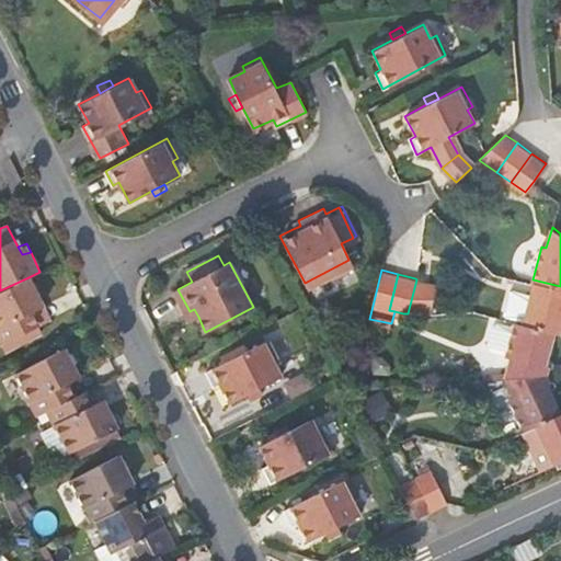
[(27,304),(39,297),(31,276),(0,290),(0,338),(3,344),(15,338),(39,325),(27,304)]
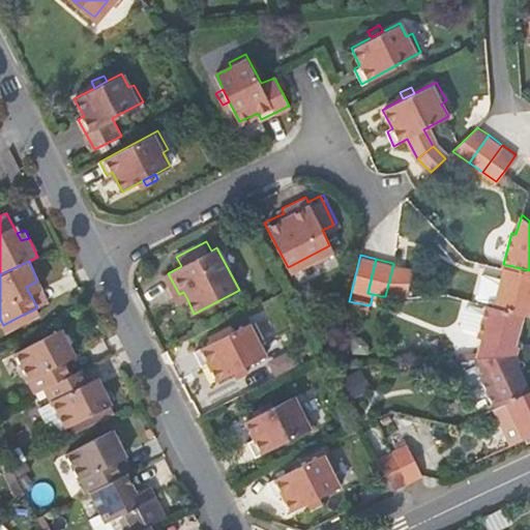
[(529,270),(503,264),(500,280),(480,274),(474,299),(488,302),(494,304),(524,313),(529,314),(529,311),(529,270)]
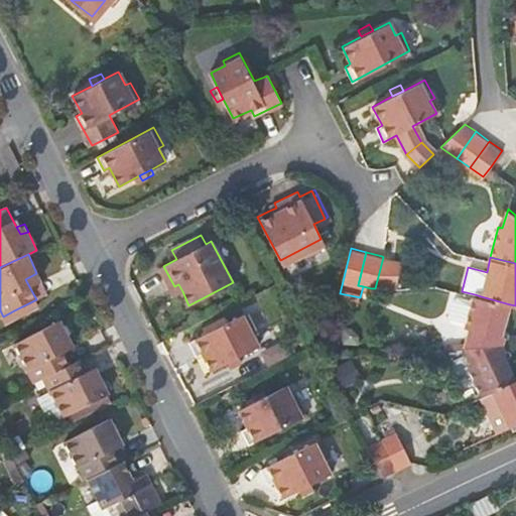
[(46,293),(36,273),(25,279),(36,299),(46,293)]
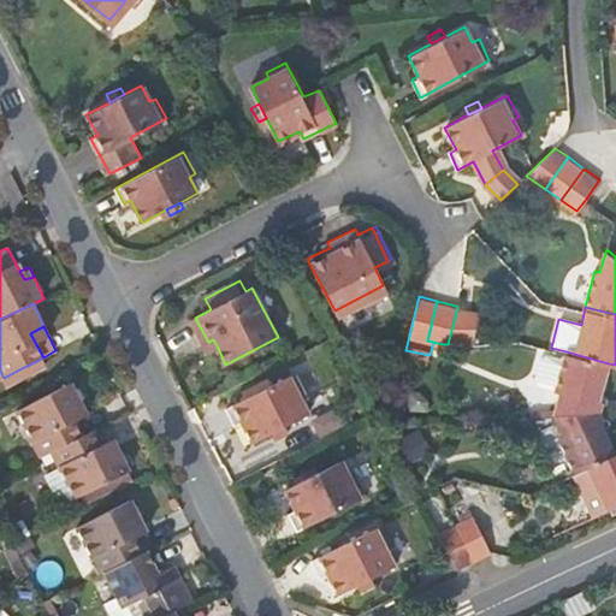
[(603,388),(609,363),(574,354),(567,351),(551,348),(550,347),(544,351),(539,368),(542,377),(560,380),(557,390),(563,395),(558,413),(600,409),(603,401),(599,400),(603,388)]
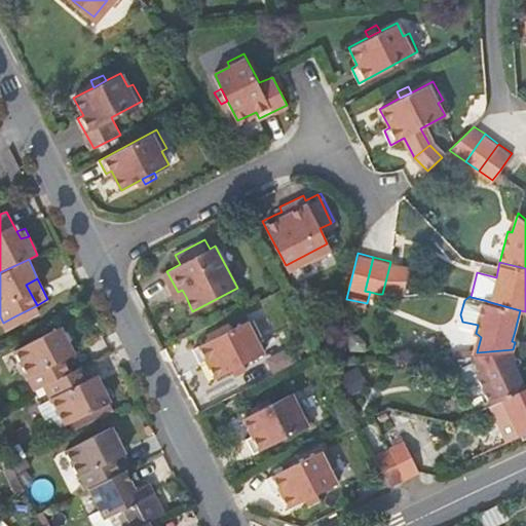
[(39,312),(37,305),(14,316),(19,323),(39,312)]
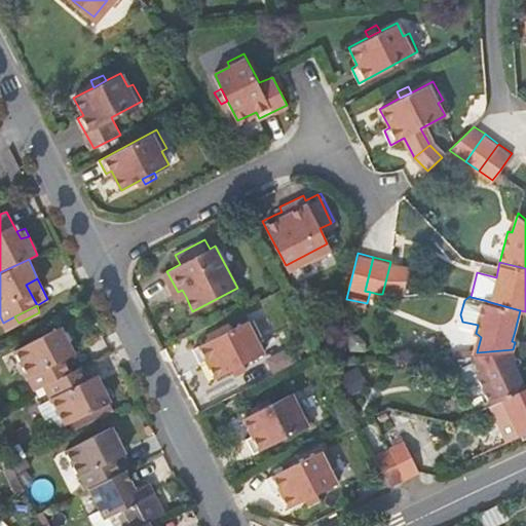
[(236,366),(249,360),(263,351),(257,339),(262,336),(253,317),(193,347),(200,362),(207,359),(216,376),(236,366)]
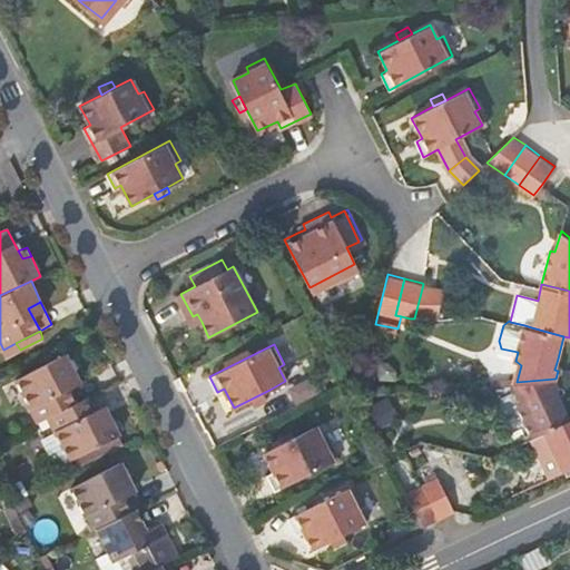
[(65,379),(75,373),(64,352),(16,377),(38,422),(49,416),(77,402),(68,386),(65,379)]
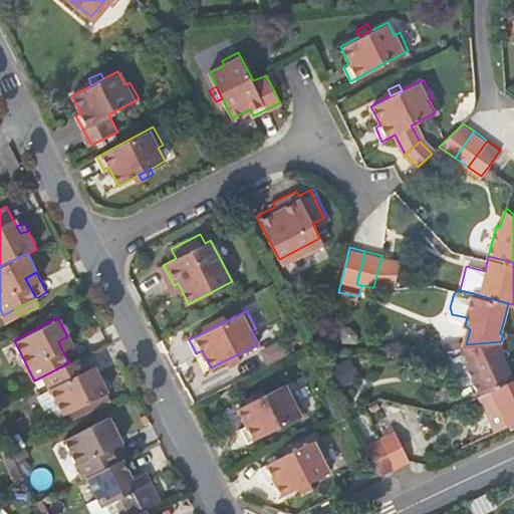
[(71,343),(67,336),(58,341),(61,348),(71,343)]
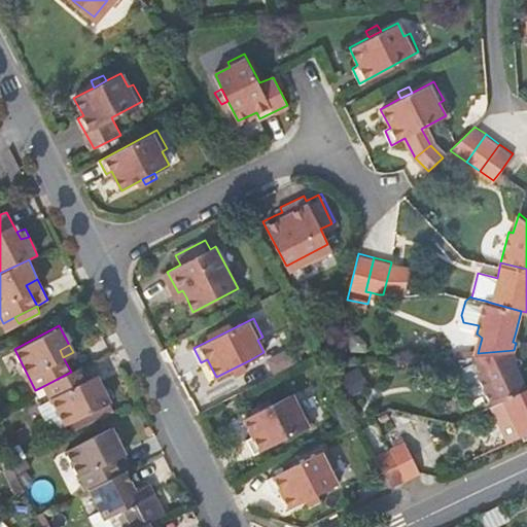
[(481,374),(495,402),(503,399),(526,388),(519,371),(515,360),(517,358),(514,350),(478,353),(485,371),(481,374)]
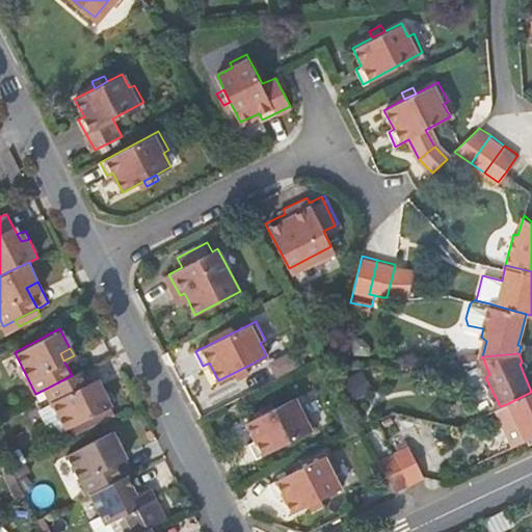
[(254,369),(251,364),(239,370),(242,375),(254,369)]
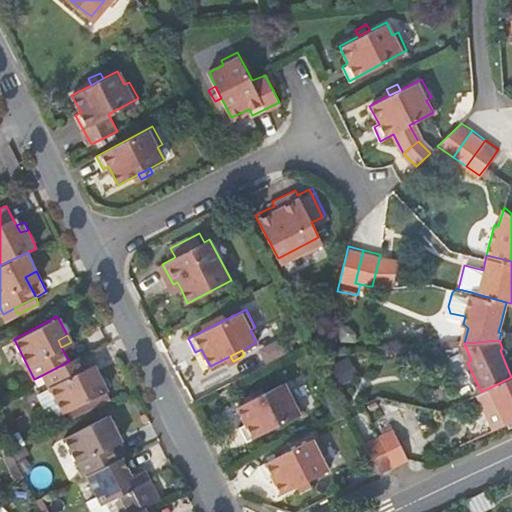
[(88,377),(84,369),(77,357),(69,361),(44,374),(65,415),(109,391),(99,371),(88,377)]
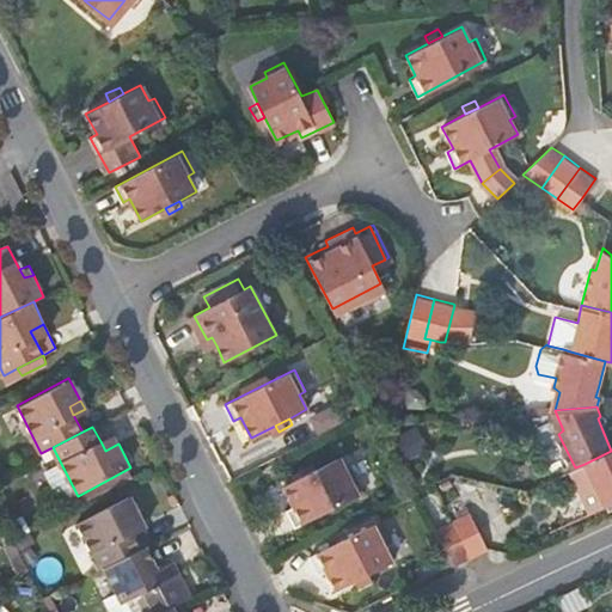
[(114,435),(101,441),(105,451),(118,444),(114,435)]
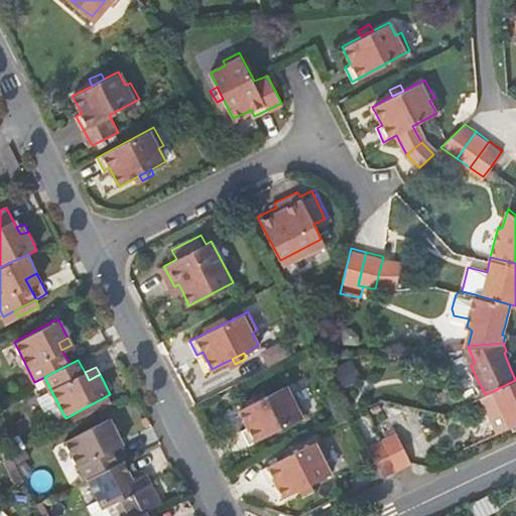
[(493,391),(509,425),(515,421),(515,380),(493,391)]
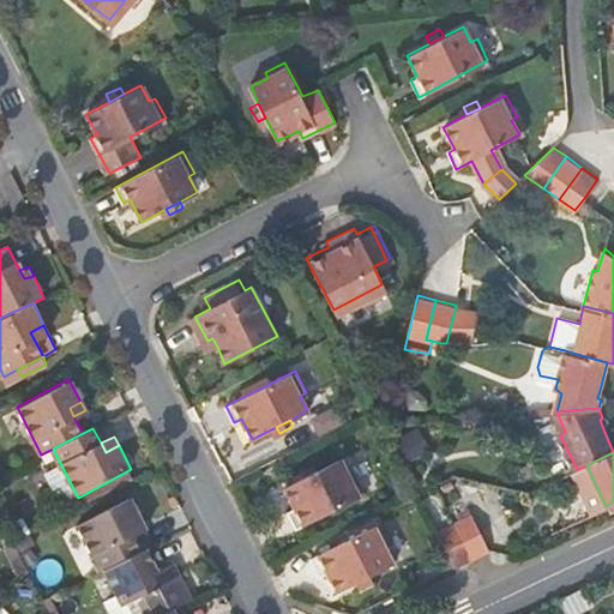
[(323,469),(309,476),(284,488),(294,509),(286,513),(293,530),(365,493),(354,474),(348,476),(341,461),(323,469)]
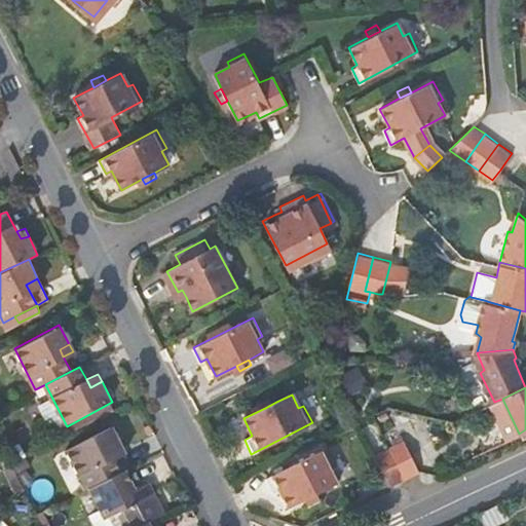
[(262,401),(265,408),(276,402),(272,396),(262,401)]
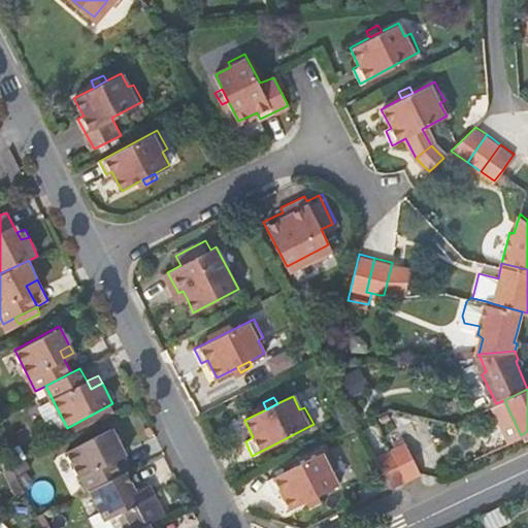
[(65,451),(87,491),(90,490),(120,474),(113,462),(110,455),(121,450),(109,428),(65,451)]
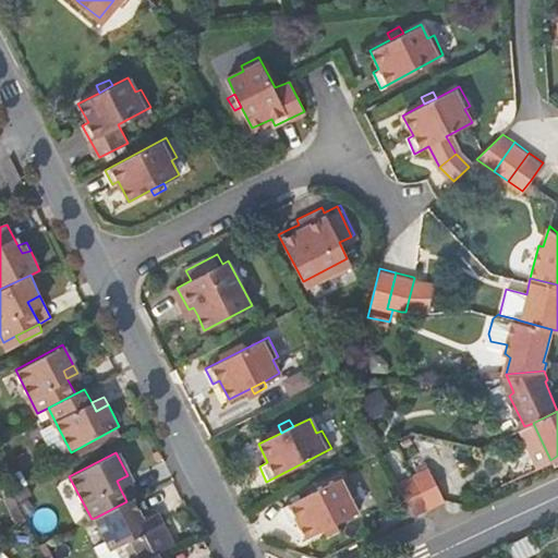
[(433,504),(434,504),(443,499),(427,468),(414,474),(429,505),(433,504)]
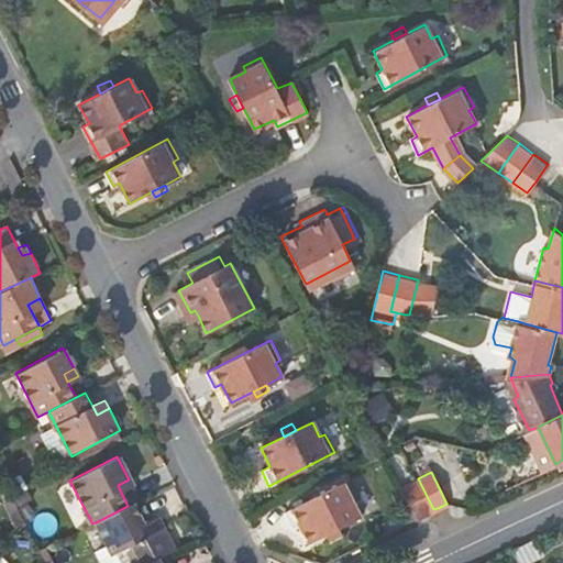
[(418,478),(401,486),(417,517),(433,509),(418,478)]
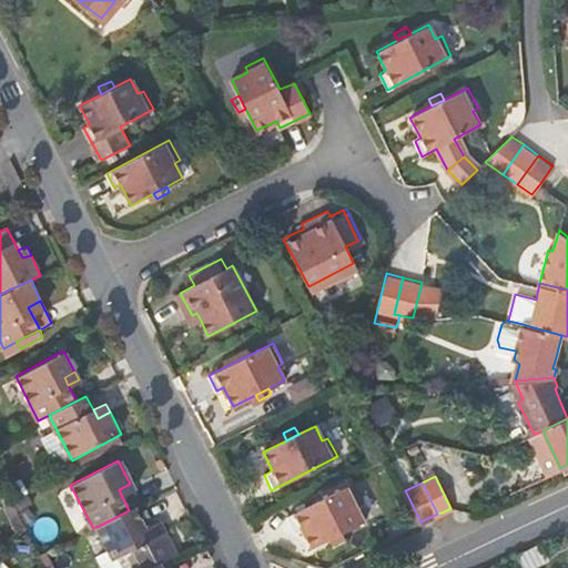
[(134,492),(130,484),(119,489),(122,497),(134,492)]
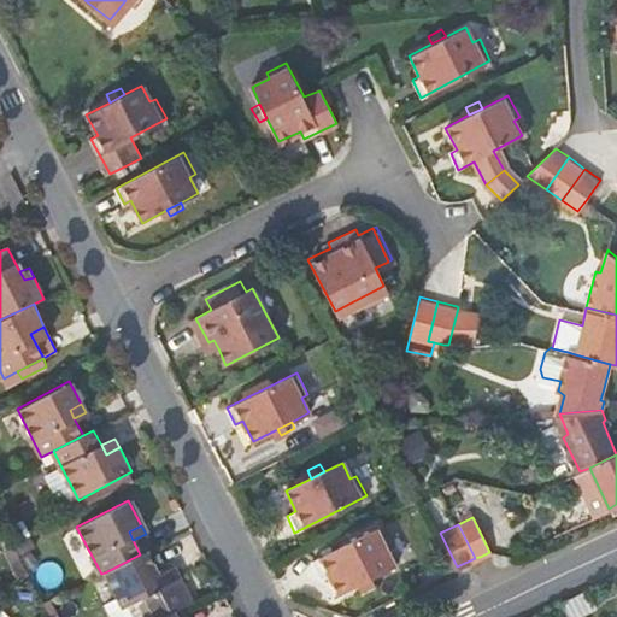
[(336,594),(360,581),(375,574),(393,564),(386,550),(392,546),(381,526),(310,562),(317,579),(327,574),(336,594)]
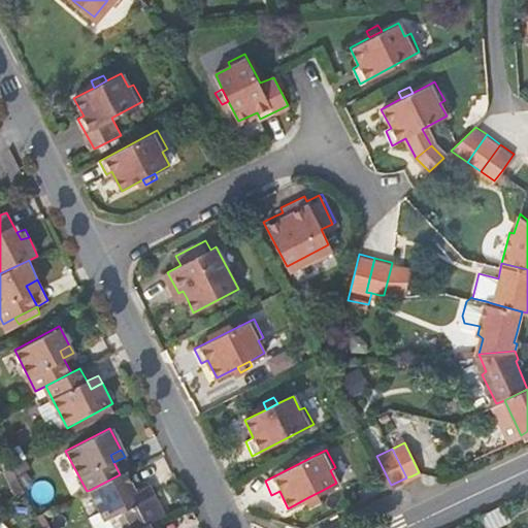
[(136,490),(126,471),(120,474),(90,490),(101,512),(87,519),(91,527),(136,527),(146,523),(164,514),(149,485),(136,490)]
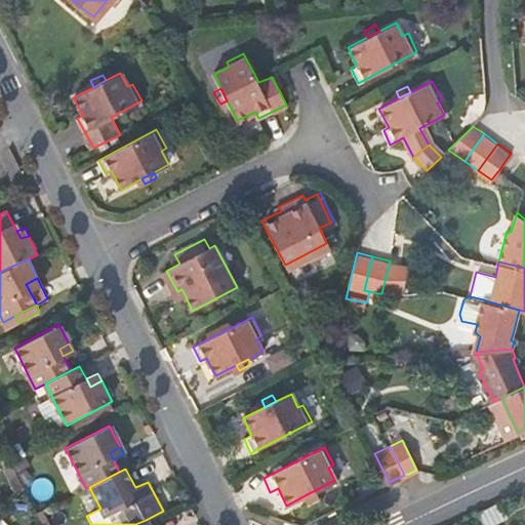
[(322,493),(319,488),(307,494),(311,499),(322,493)]
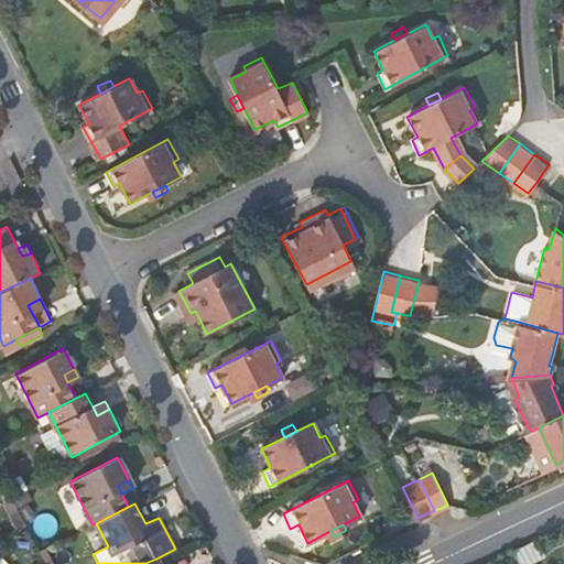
[(58,563),(50,546),(41,551),(47,563),(58,563)]
